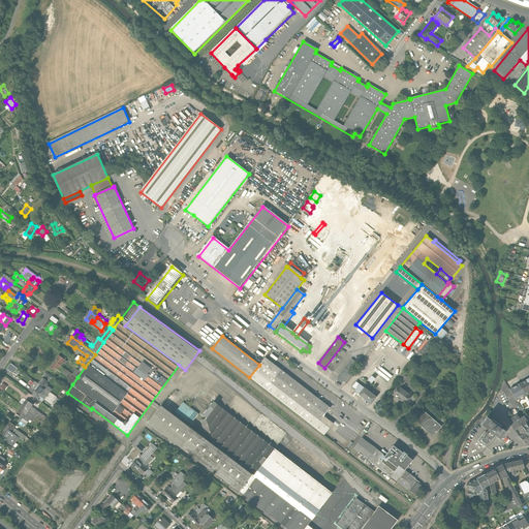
[(422,362),(438,342),(431,337),(413,360),(421,366),(423,363),(422,362)]
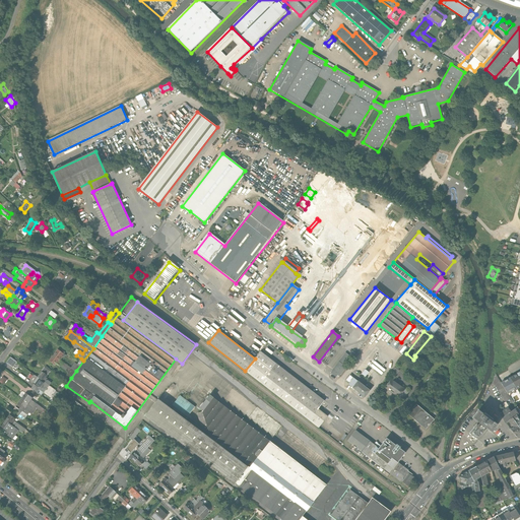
[(58,349),(54,354),(60,360),(62,356),(64,358),(65,354),(58,349)]
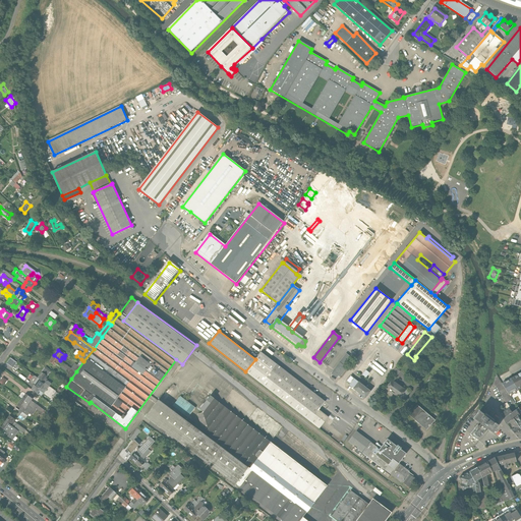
[(255,359),(245,371),(320,429),(329,417),(319,409),(322,405),(325,401),(261,352),(255,359)]
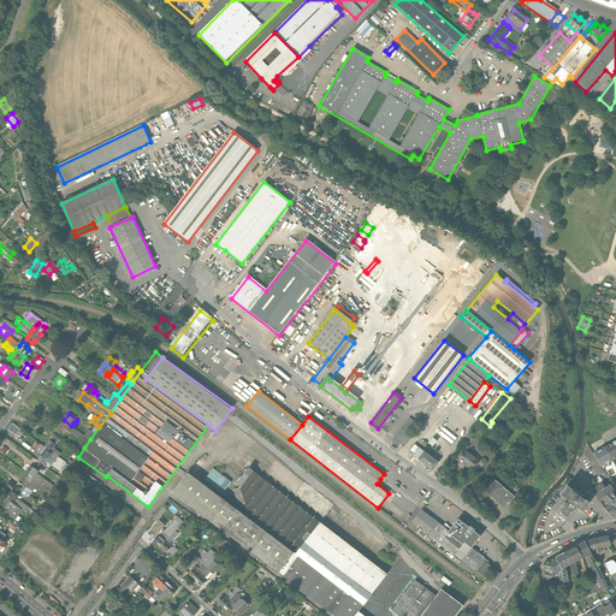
[(413,421),(409,418),(391,442),(398,446),(400,444),(402,445),(410,434),(406,431),(413,421)]
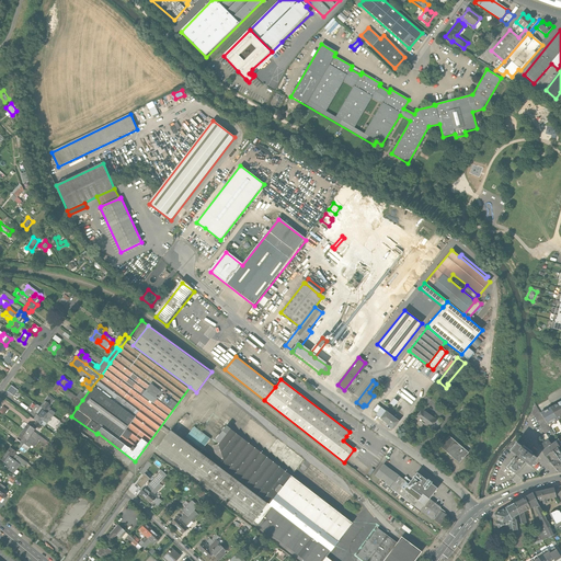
[(61,392),(65,388),(58,382),(53,390),(59,393),(60,392),(61,392)]
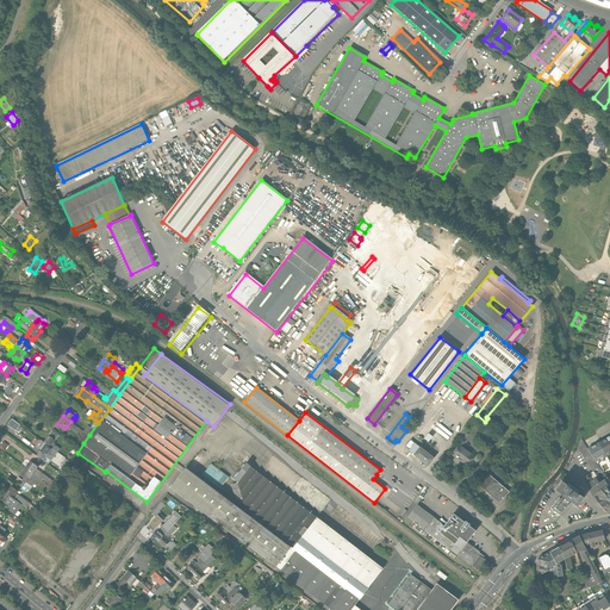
[(20,425),(12,419),(7,425),(14,431),(20,425)]
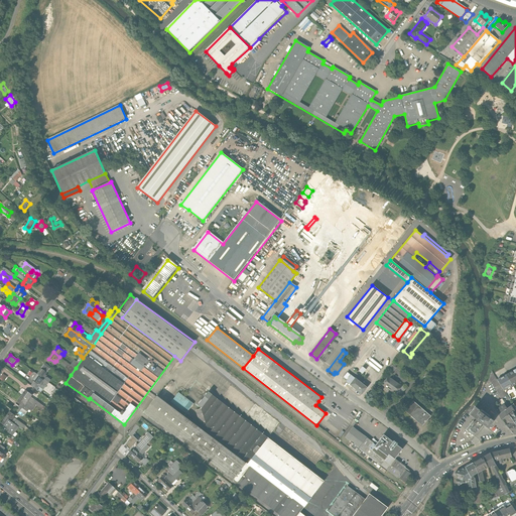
[(76,368),(83,358),(81,356),(77,361),(74,360),(71,365),(76,368)]
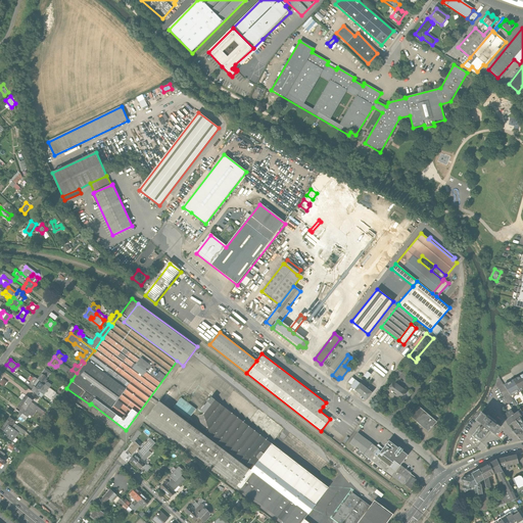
[(72,380),(77,373),(72,370),(60,362),(57,366),(68,375),(67,377),(72,380)]
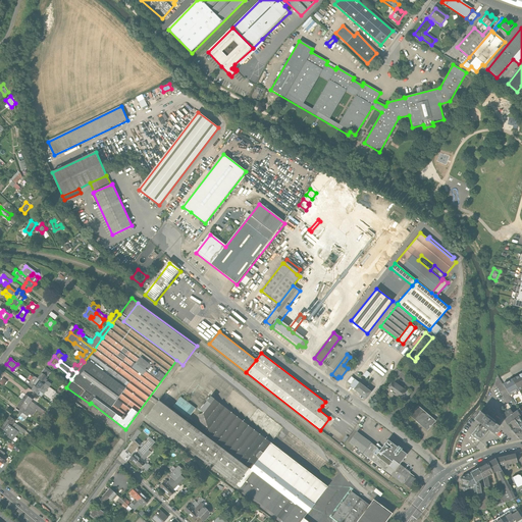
[(397,377),(401,372),(396,369),(393,373),(397,377)]
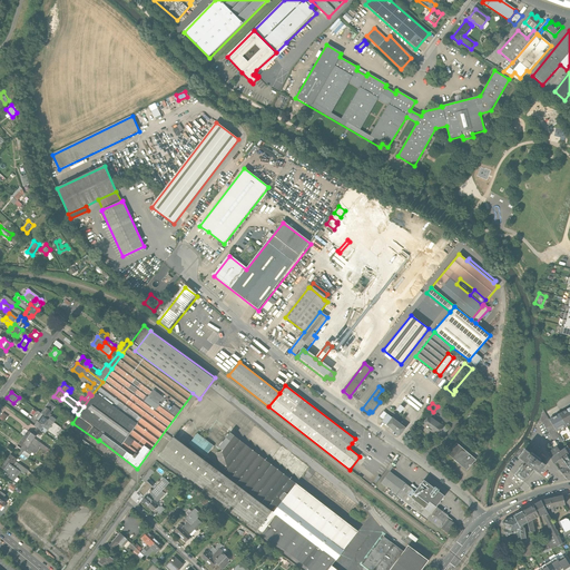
[(40,413),(47,418),(49,415),(52,411),(46,406),(40,413)]
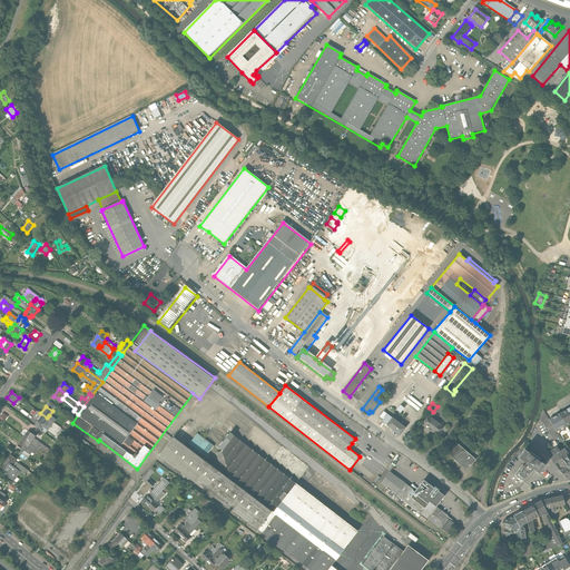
[(569,408),(568,409),(567,409),(567,410),(559,414),(567,426),(569,424),(569,423),(569,422),(569,408)]
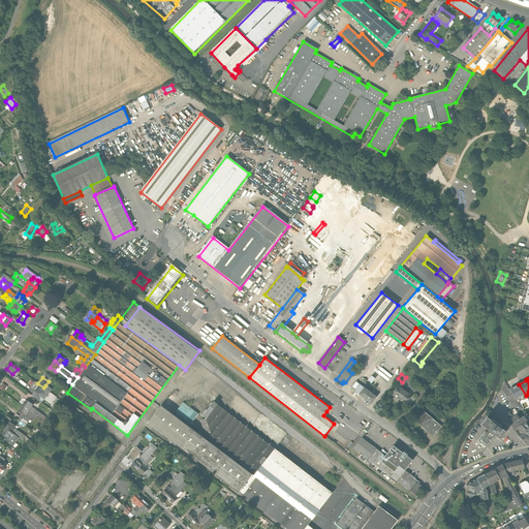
[(515,409),(520,405),(517,400),(509,390),(503,380),(502,387),(501,389),(514,408),(515,409)]
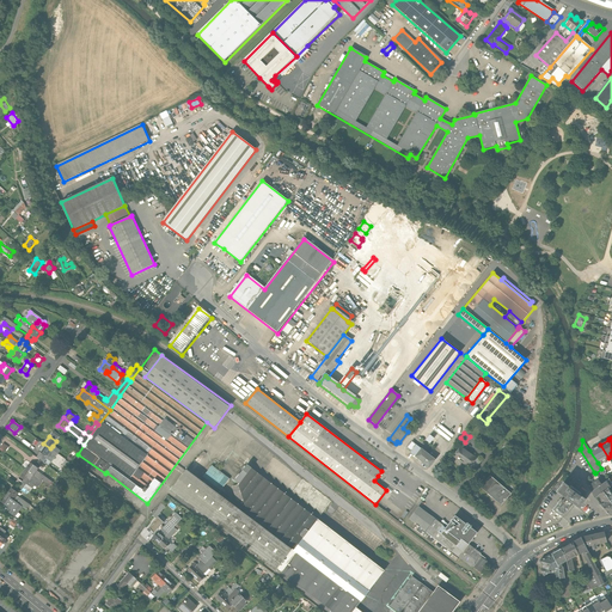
[(46,456),(47,453),(50,448),(43,444),(38,450),(46,456)]
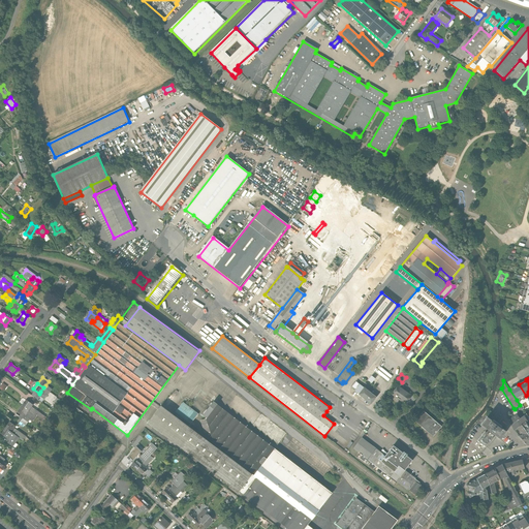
[(358,395),(359,394),(364,387),(360,383),(354,390),(356,393),(356,394),(358,395)]
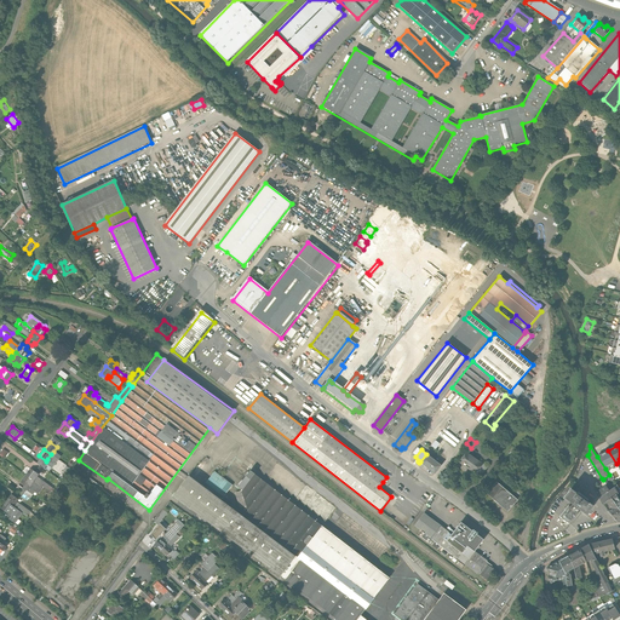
[(616,464),(608,451),(597,457),(606,469),(616,464)]
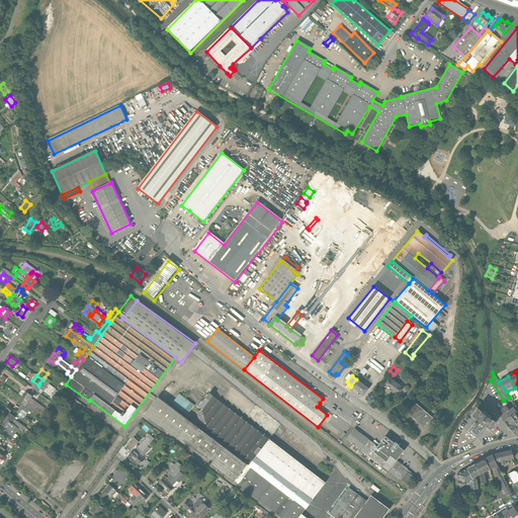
[(389,390),(398,396),(403,387),(390,378),(384,386),(387,389),(386,389),(387,390),(389,390)]
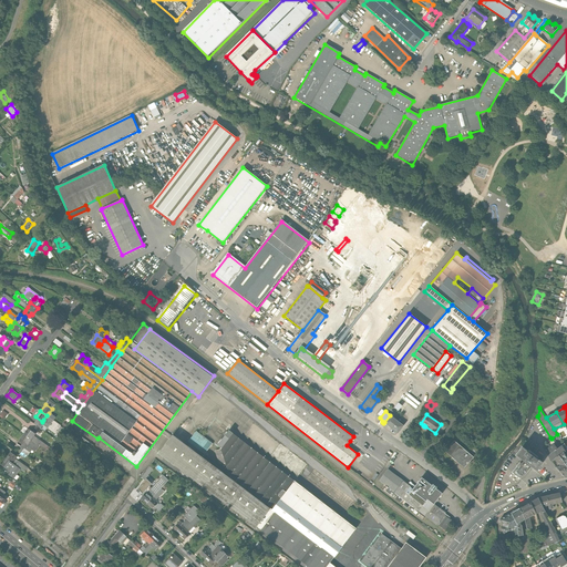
[(53,420),(47,415),(43,420),(50,424),(53,420)]
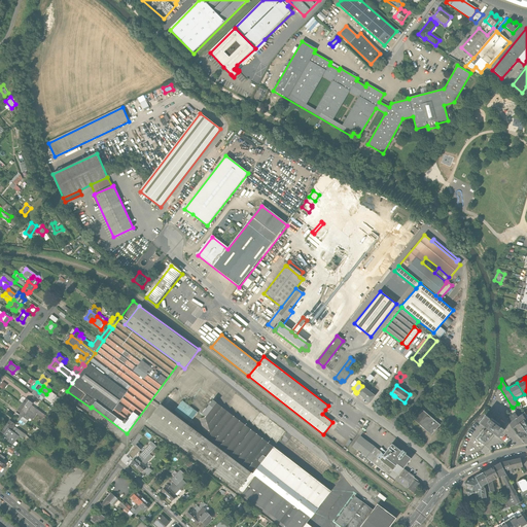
[(362,386),(357,392),(370,401),(375,395),(362,386)]
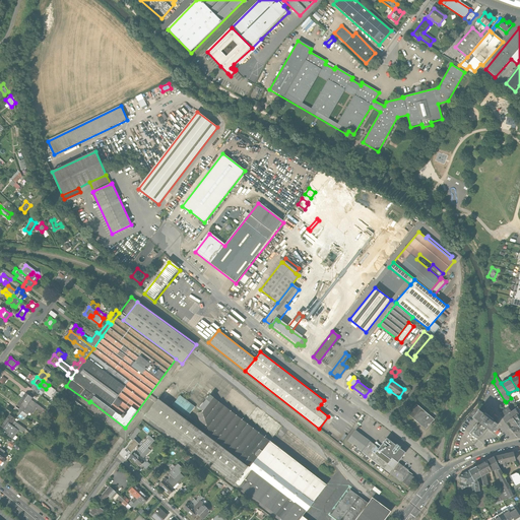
[(21,398),(27,403),(30,399),(33,397),(25,392),(21,398)]
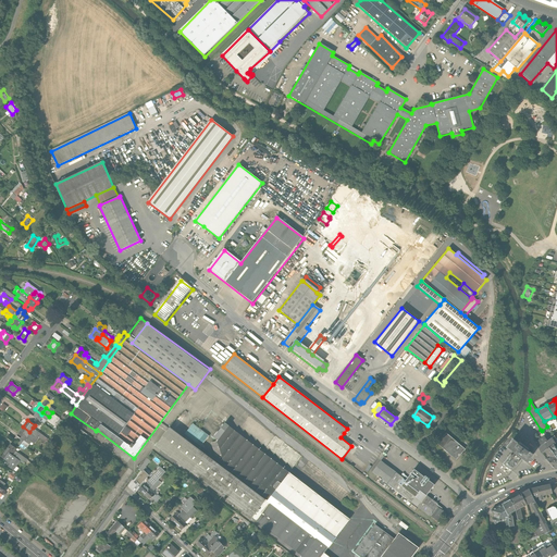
[(70,421),(66,425),(77,433),(81,429),(70,421)]
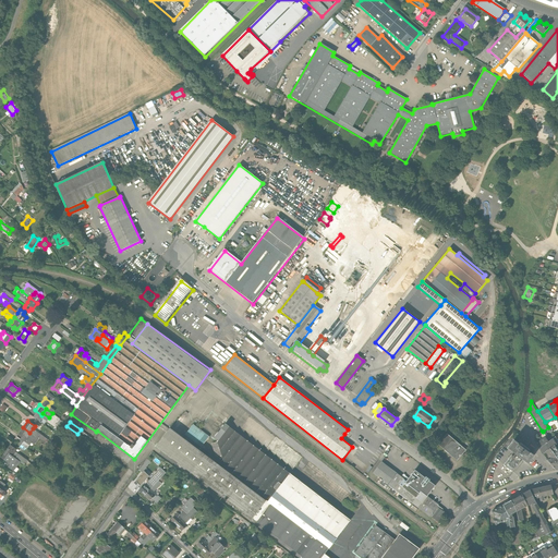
[(225,423),(215,437),(218,440),(217,441),(225,469),(267,500),(268,501),(276,492),(290,473),(225,423)]
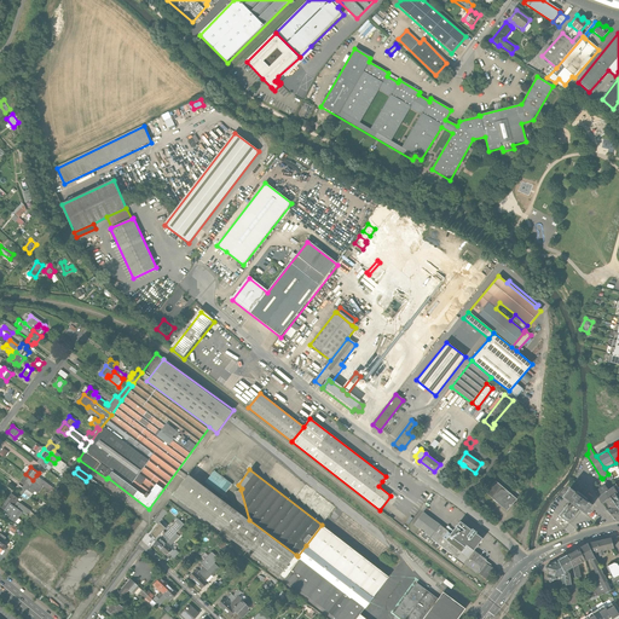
[(214,472),(203,485),(221,498),(231,485),(214,472)]
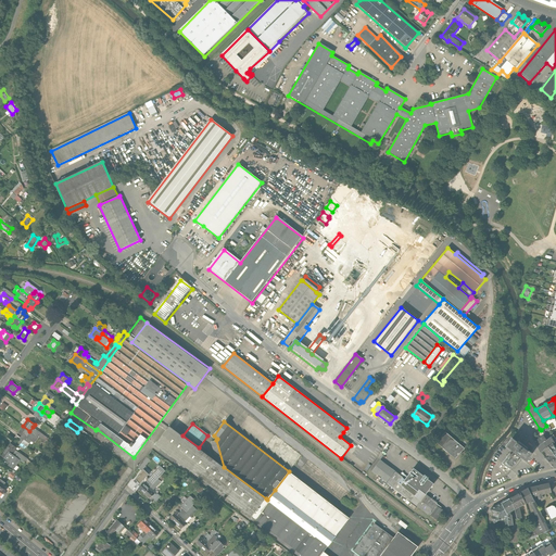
[(215,460),(199,447),(182,436),(169,425),(155,443),(252,517),(266,498),(224,467),(215,460)]
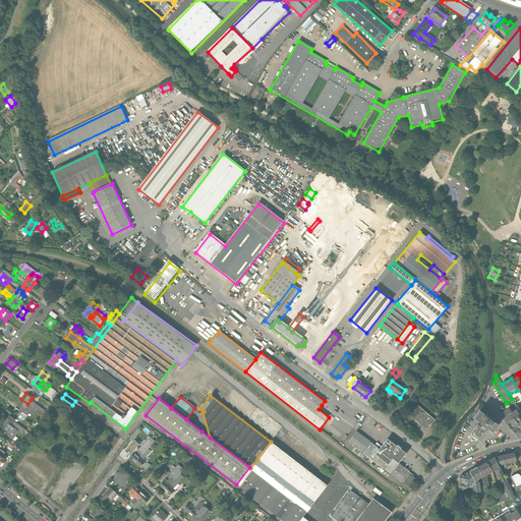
[(17,405),(20,407),(23,409),(27,404),(21,399),(17,405)]
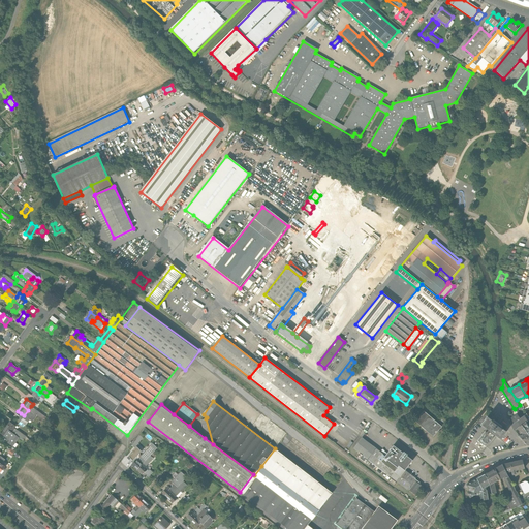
[(44,416),(31,406),(28,410),(35,416),(41,421),(44,416)]
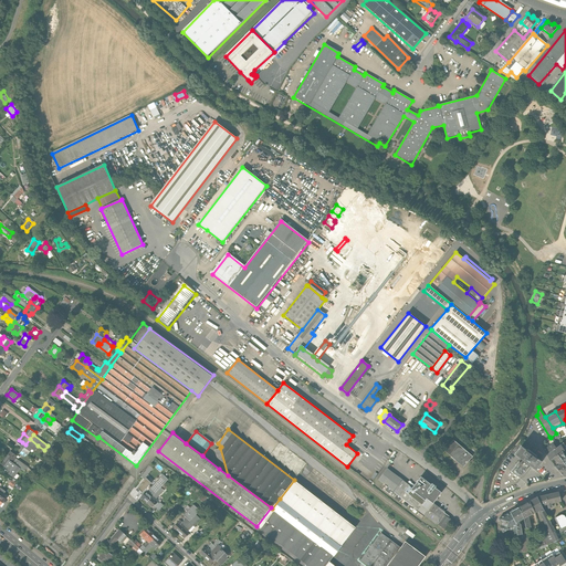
[(93,444),(82,437),(80,441),(90,449),(93,444)]
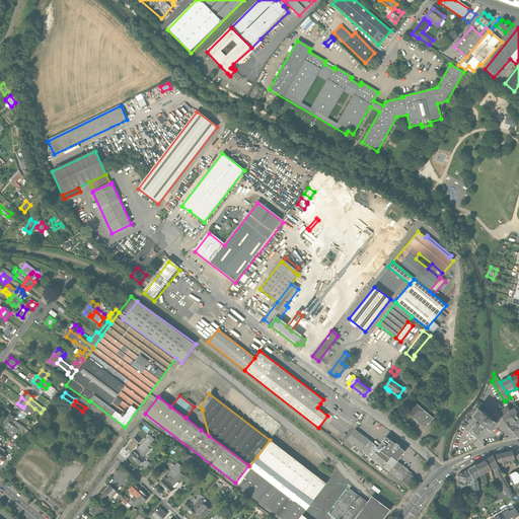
[(502,417),(516,406),(513,402),(508,405),(506,402),(505,401),(501,403),(505,409),(499,413),(502,417)]
